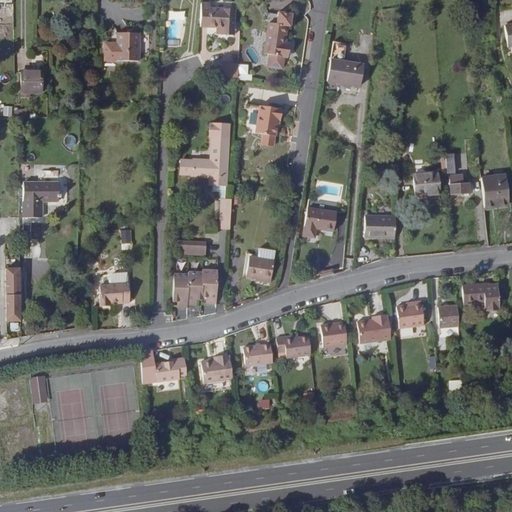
[(203,2),(202,27),(222,27),(221,34),(235,35),(236,9),(209,8),(210,3),(203,2)]
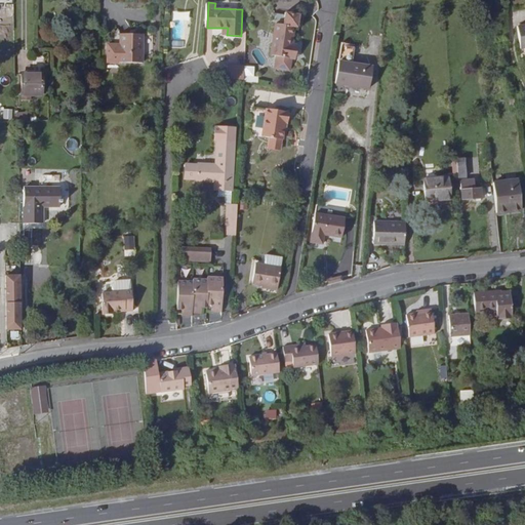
[(291,59),(294,45),(291,45),(293,28),(296,29),(297,15),(284,14),(282,26),(275,26),(271,56),(276,57),(275,69),(289,71),(291,59)]
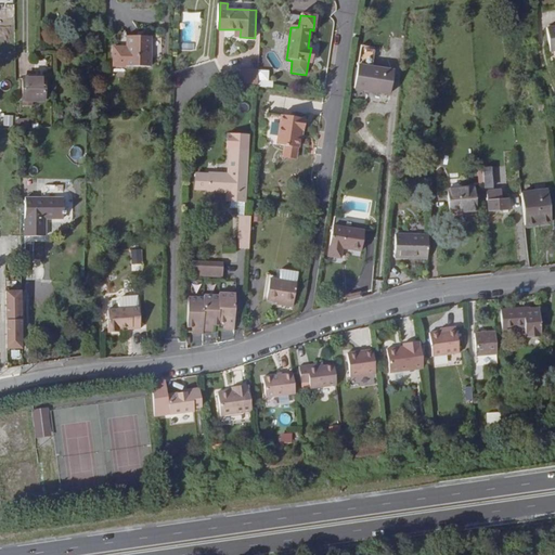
[(155,18),(131,17),(131,49),(155,49),(155,18)]
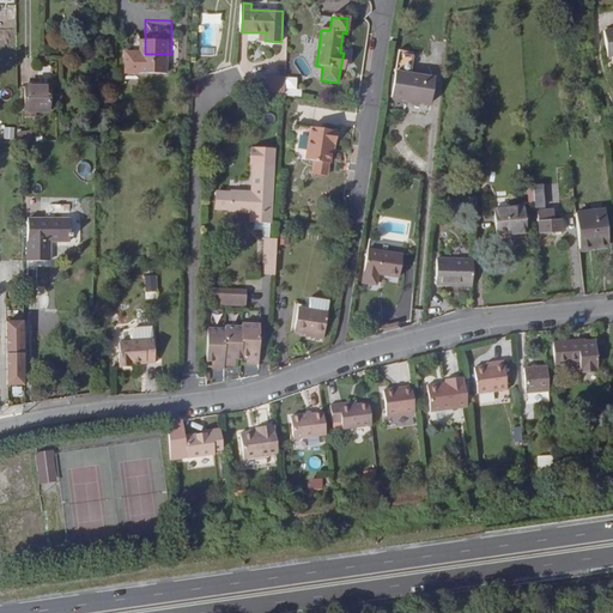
[(612,55),(612,29),(602,31),(607,56),(612,55)]
